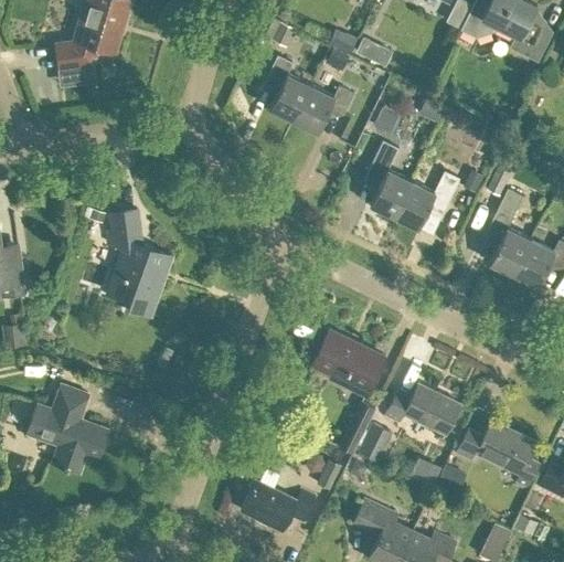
[(132,0),(88,0),(85,12),(83,11),(74,42),(55,44),(60,72),(94,67),(98,50),(116,55),(132,0)]
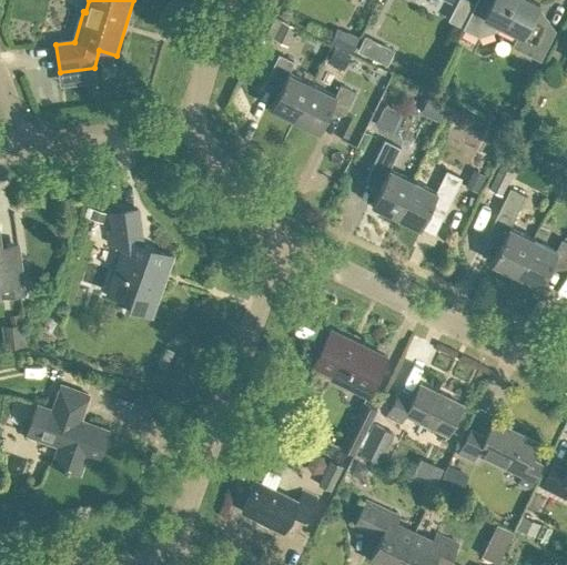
[(494,34),(498,27),(517,37),(512,48),(540,62),(556,32),(532,20),(539,6),(527,0),(493,0),(492,2),(486,0),(478,0),(463,30),(479,39),(494,34)]
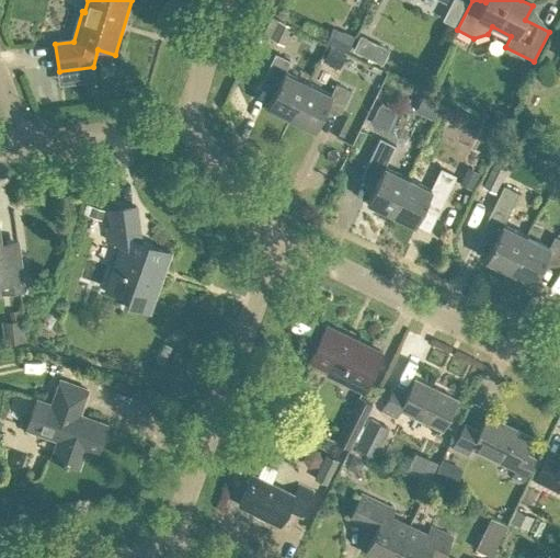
[(271,20),(263,36),(283,47),(292,30),(271,20)]
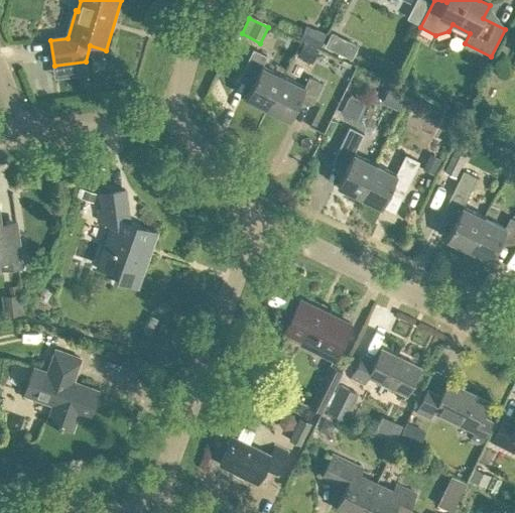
[(305,28),(300,41),(319,50),(326,37),(305,28)]
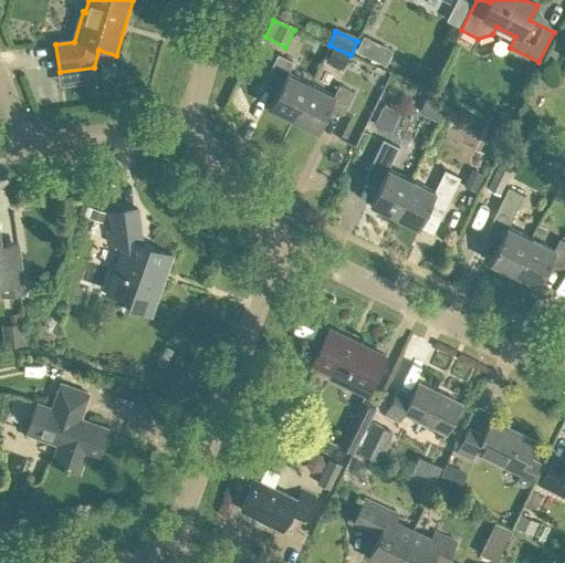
[(364,38),(356,53),(386,68),(394,52),(364,38)]
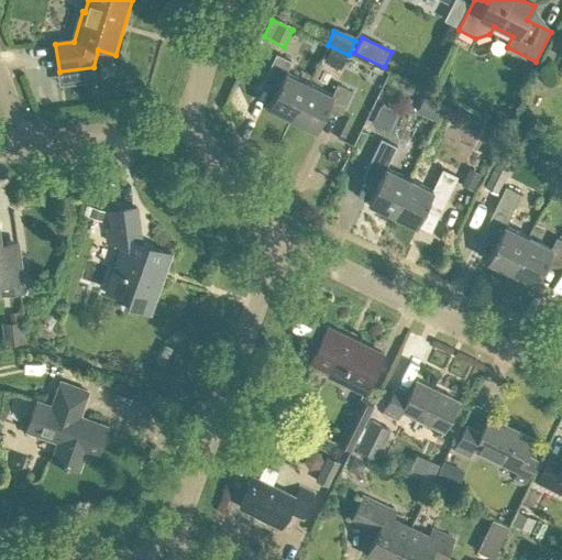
[(332,50),(324,64),(341,73),(349,58),(332,50)]
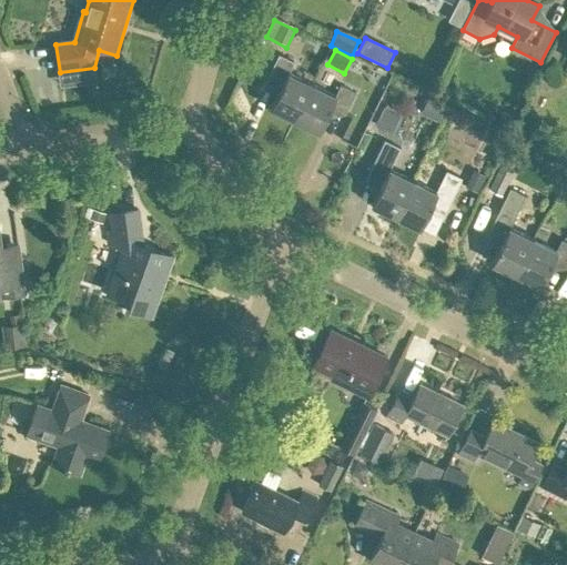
[(294,122),(312,86),(290,74),(294,63),(279,57),(269,79),(283,86),(271,111),(294,122)]
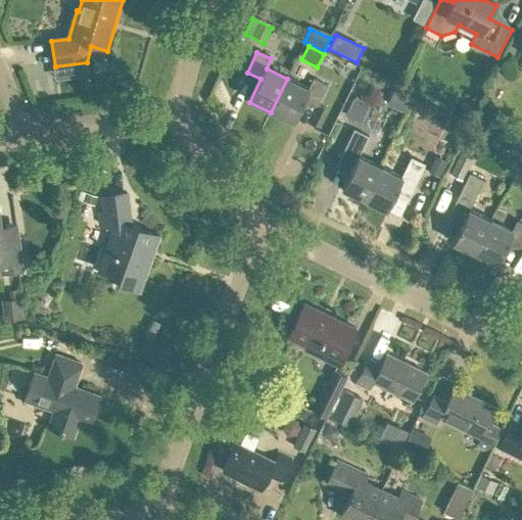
[(287,79),(271,112),(293,124),(304,100),(318,106),(327,86),(314,80),(309,89),(287,79)]
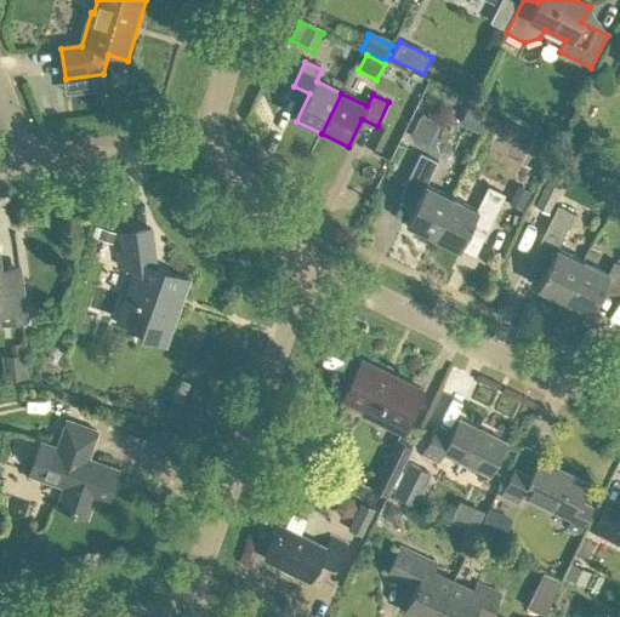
[(426,147),(436,126),(421,119),(410,138),(426,147)]
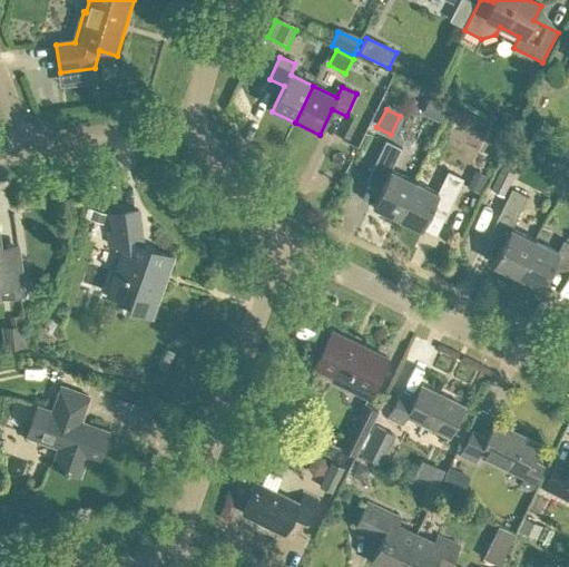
[(502,167),(516,174),(528,149),(514,143),(502,167)]
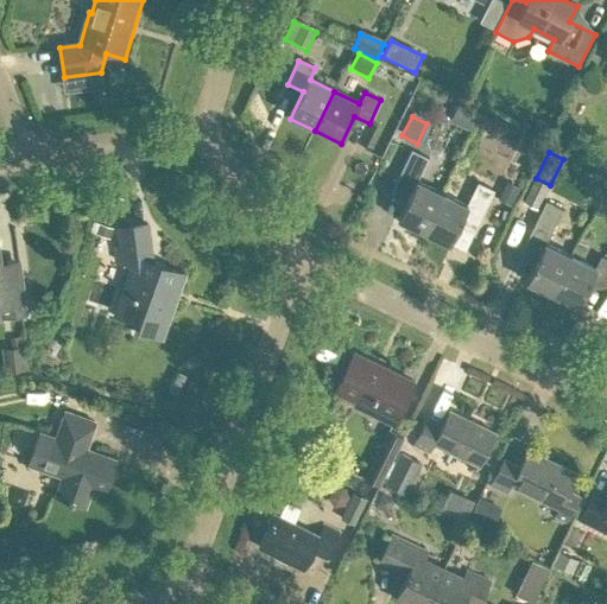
[(398,222),(423,234),(442,195),(418,183),(429,160),(412,153),(396,188),(411,195),(398,222)]
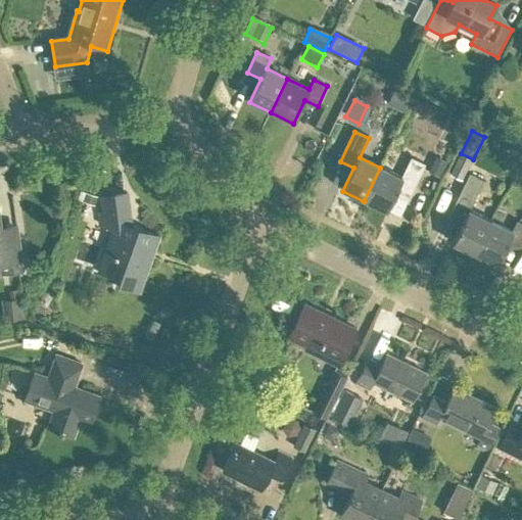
[(462,182),(473,159),(461,153),(449,176),(462,182)]
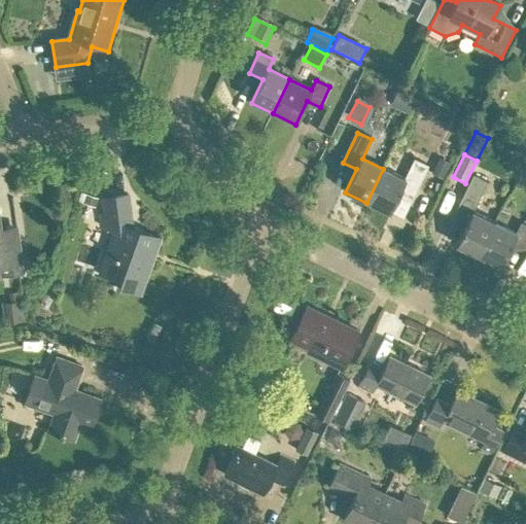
[(383,169),(366,203),(389,213),(400,190),(414,198),(428,167),(414,161),(406,179),(383,169)]
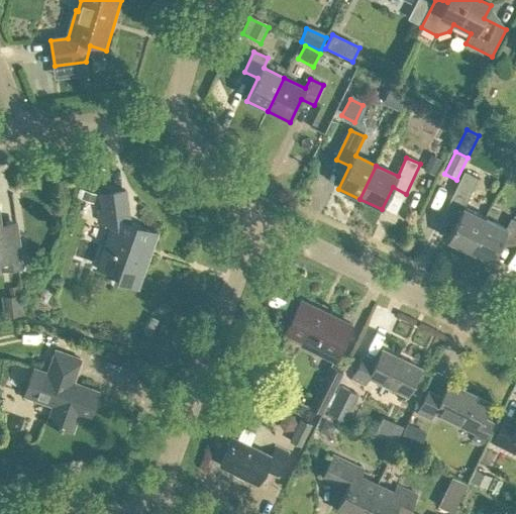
[(431,158),(423,173),(434,179),(442,163),(431,158)]
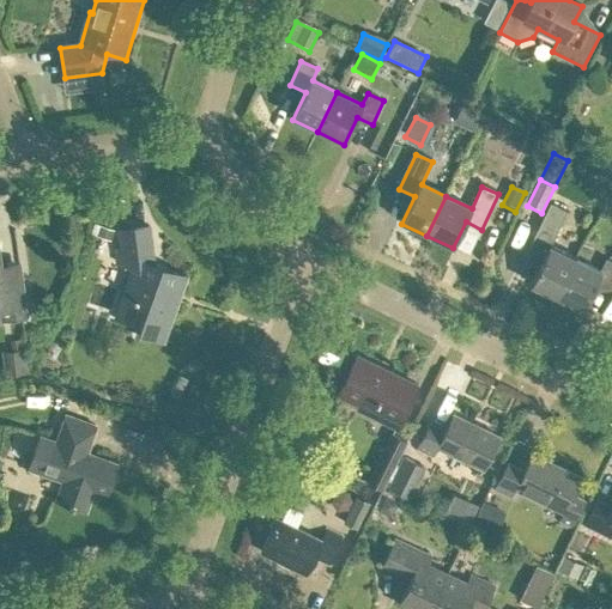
[(555,200),(541,227),(559,236),(573,208),(555,200)]
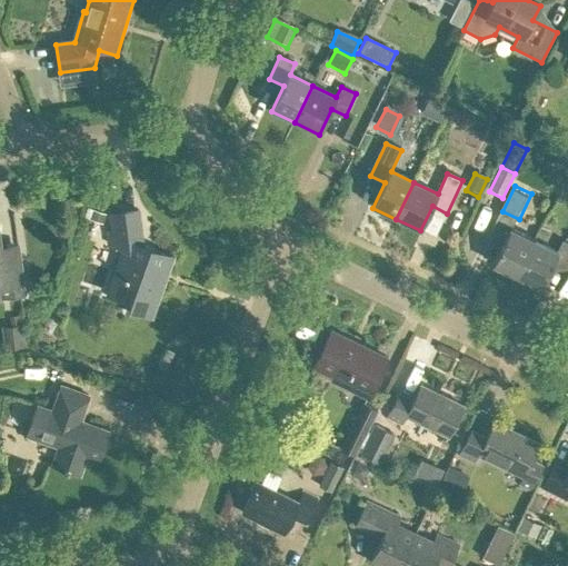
[(92,211),(90,221),(103,225),(107,216),(92,211)]
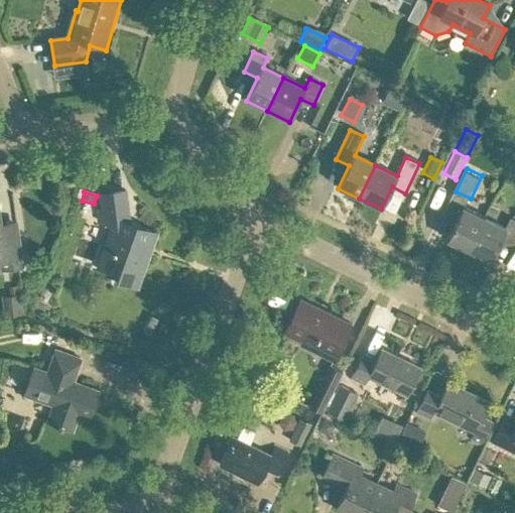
[(130,225),(125,193),(101,196),(103,212),(99,212),(101,223),(113,228),(99,268),(119,275),(117,280),(137,288),(156,234),(130,225)]
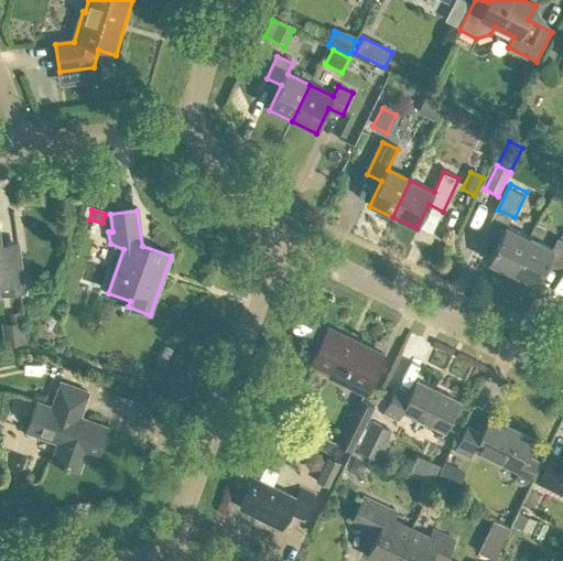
[(488,263),(511,274),(529,239),(506,228),(511,217),(496,211),(485,232),(499,239),(488,263)]
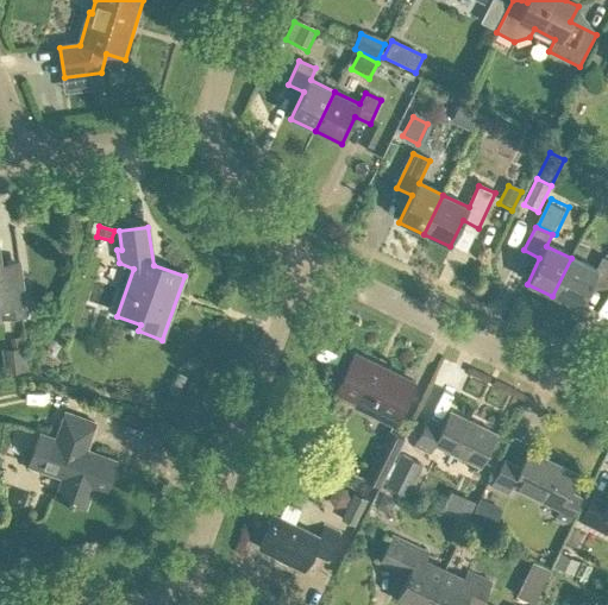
[(4,289),(1,265),(0,257),(0,309),(1,309),(2,320),(26,317),(23,287),(4,289)]
